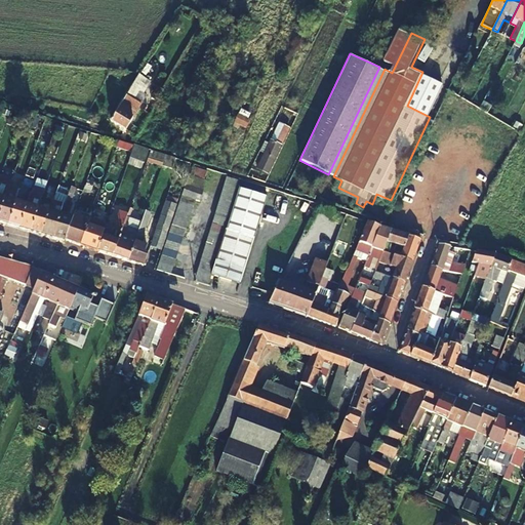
[(328,174),(333,176),(385,69),(379,67),(328,174)]
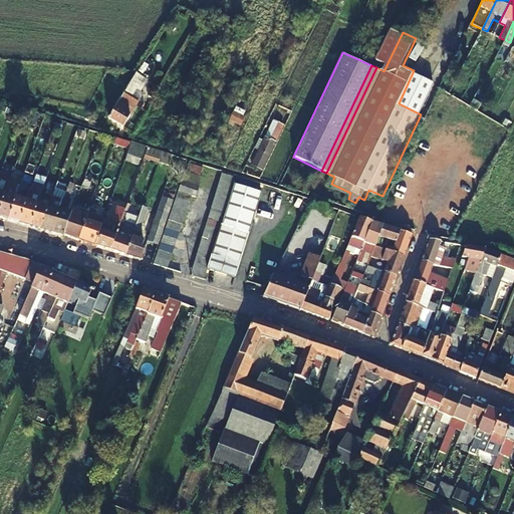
[(399,103),(421,114),(436,81),(414,70),(399,103)]
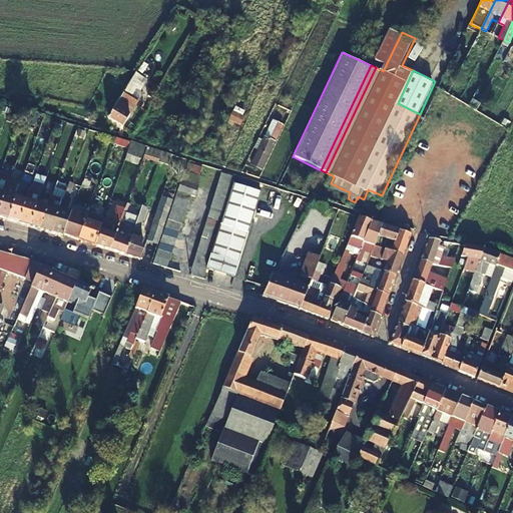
[(131,94),(125,90),(112,112),(109,117),(123,125),(130,114),(125,111),(128,106),(125,104),(131,94)]
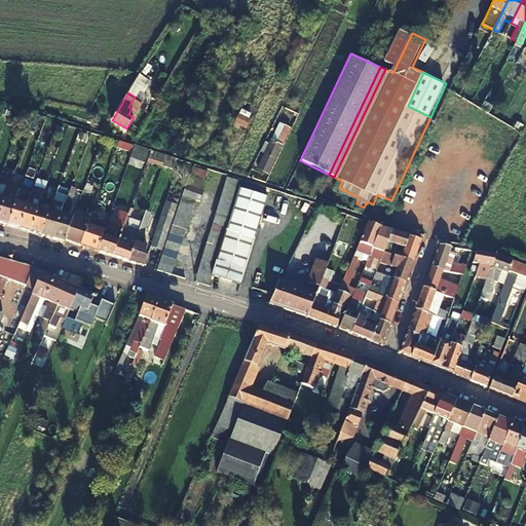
[(266,174),(289,127),(284,125),(276,142),(271,140),(257,170),(266,174)]
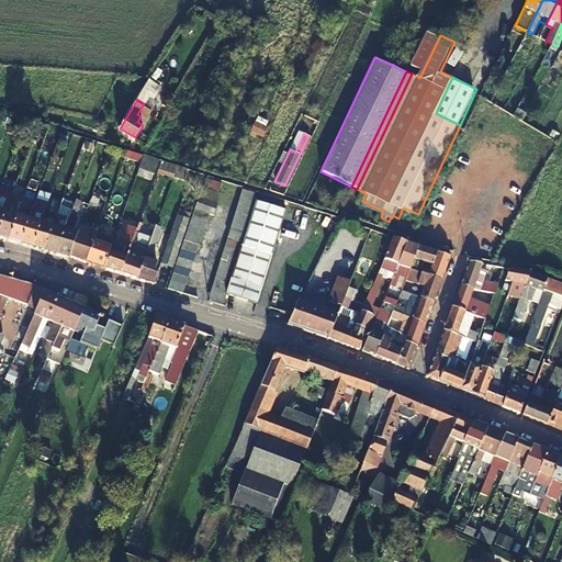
[(126,148),(123,156),(141,160),(143,154),(126,148)]
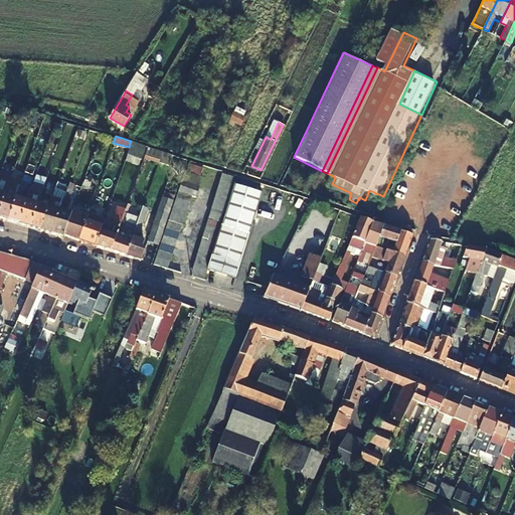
[(129,147),(126,154),(140,158),(144,145),(131,141),(129,147)]
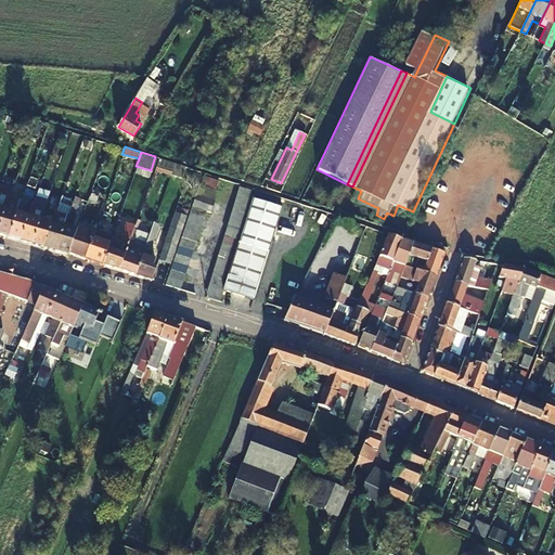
[(182,178),(186,167),(175,164),(171,175),(182,178)]
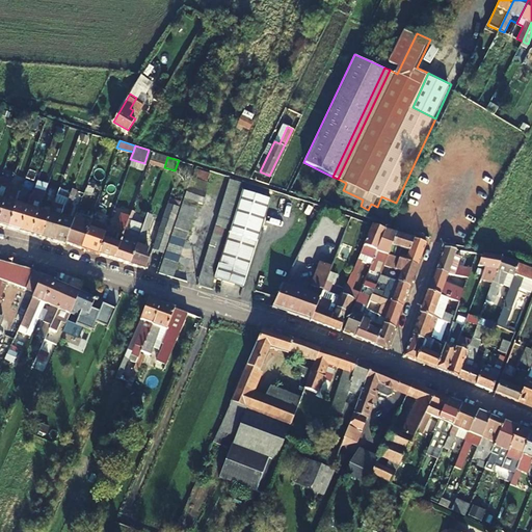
[(207,181),(210,174),(195,168),(193,177),(207,181)]
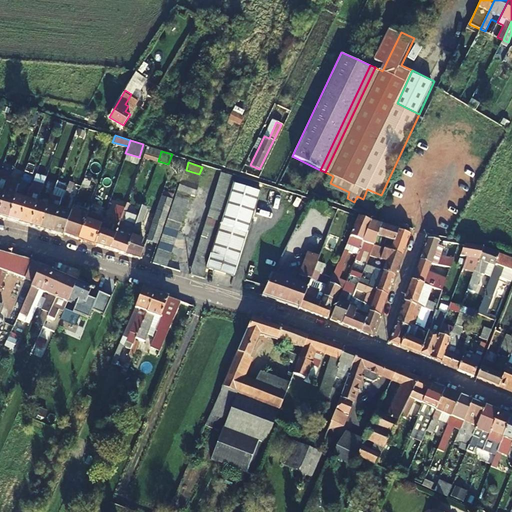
[(200,176),(184,171),(153,263),(166,267),(191,196),(193,196),(200,176)]
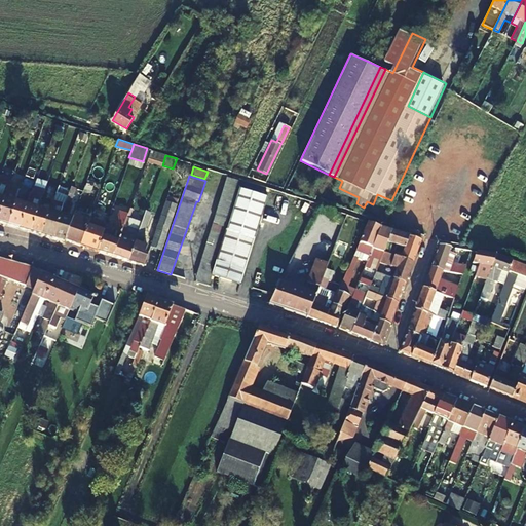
[(227,178),(195,282),(209,286),(212,278),(241,193),(245,183),(227,178)]
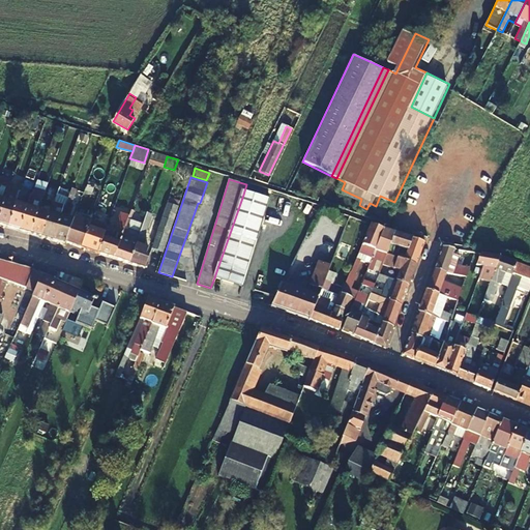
[(76,221),(74,219),(66,217),(76,190),(70,188),(64,206),(63,210),(54,240),(65,243),(65,241),(72,228),(76,221)]
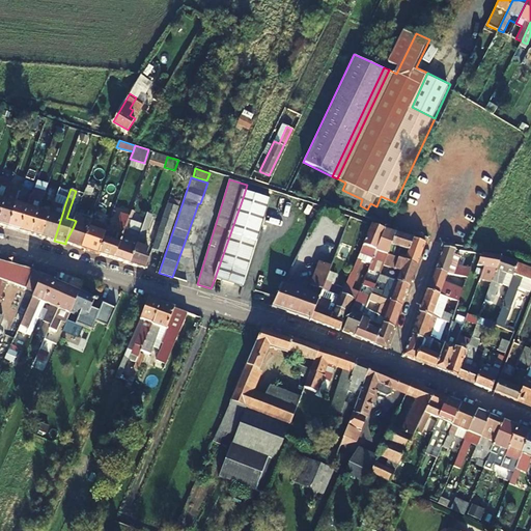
[(4,199),(0,214),(0,225),(8,227),(19,193),(7,190),(4,199)]
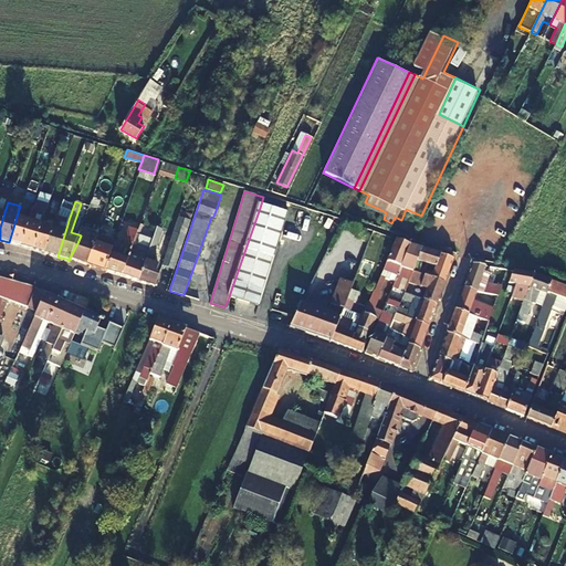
[(20,206),(9,242),(21,247),(29,220),(21,217),(23,207),(20,206)]
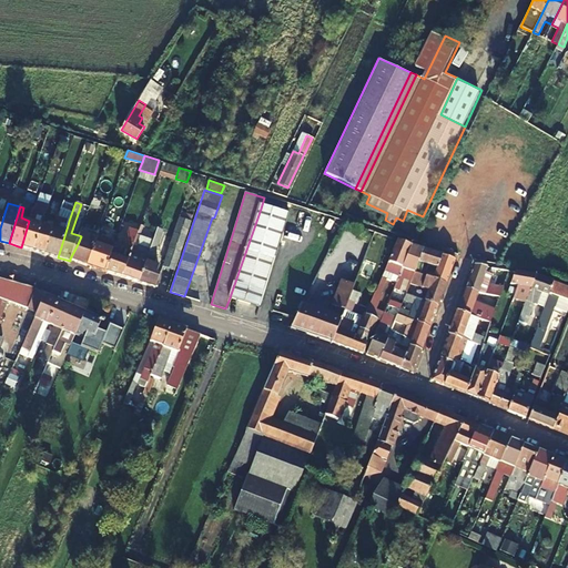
[(261,209),(229,301),(243,305),(261,311),(288,216),(261,209)]
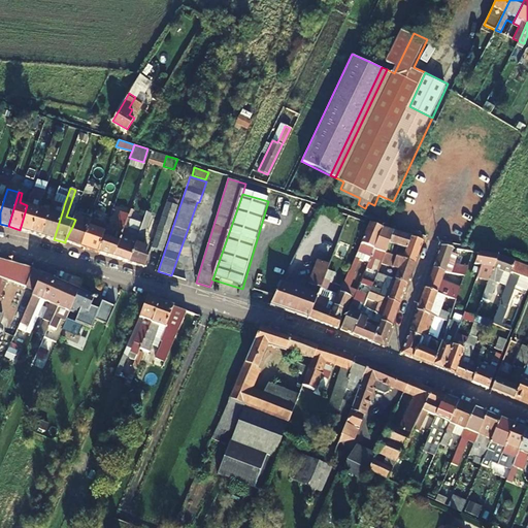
[(20,230),(31,233),(38,208),(41,199),(30,195),(27,205),(20,230)]
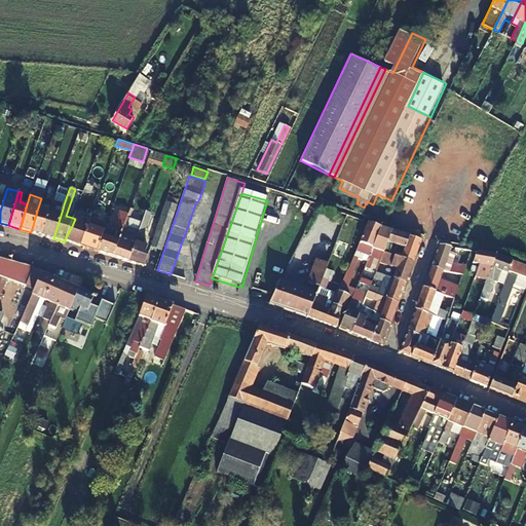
[(151,247),(161,250),(178,200),(167,197),(151,247)]
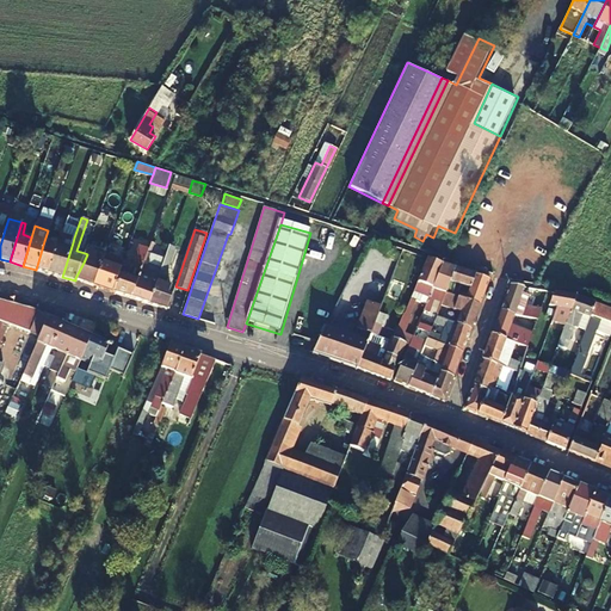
[(57,245),(48,273),(62,277),(73,242),(60,239),(57,245)]
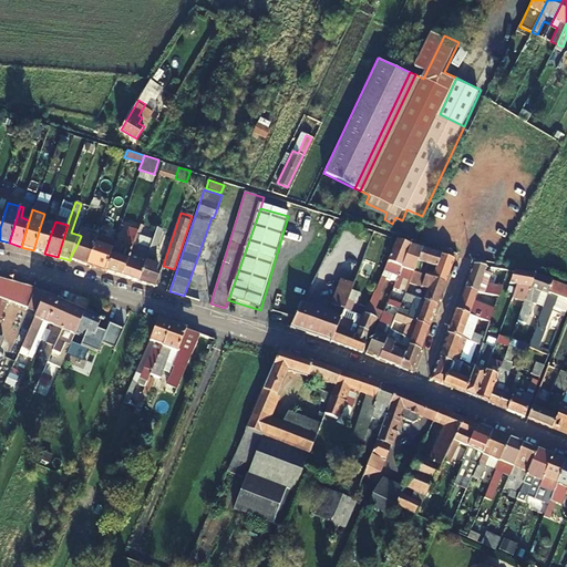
[(33,250),(44,254),(53,227),(41,224),(33,250)]
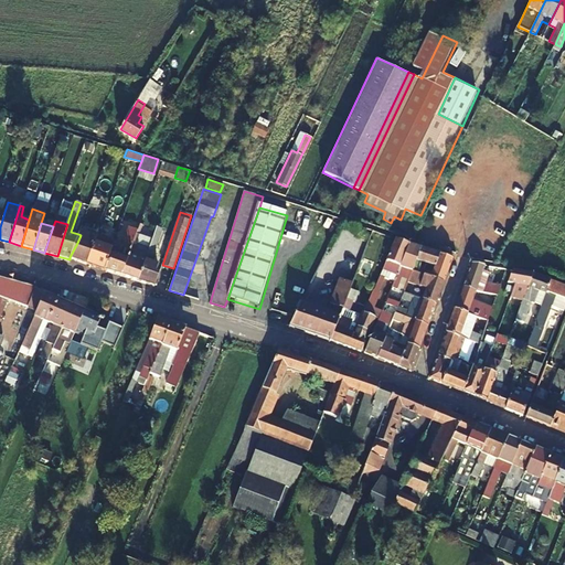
[(138,280),(144,266),(138,265),(140,257),(137,256),(141,245),(139,245),(142,236),(141,235),(145,226),(139,224),(137,232),(121,275),(138,280)]
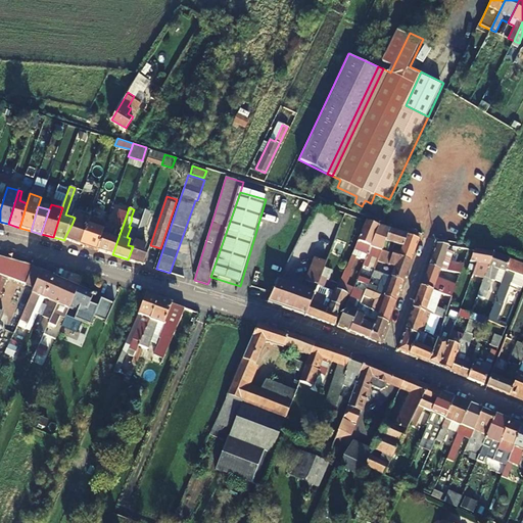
[(133,246),(128,259),(143,265),(147,252),(144,251),(146,244),(140,242),(150,211),(145,209),(133,246)]
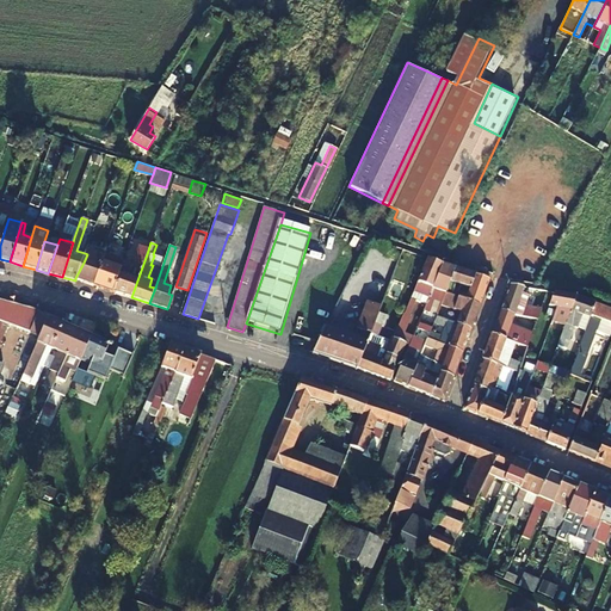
[(121,267),(112,291),(115,292),(131,297),(148,251),(137,247),(131,265),(123,261),(121,267)]
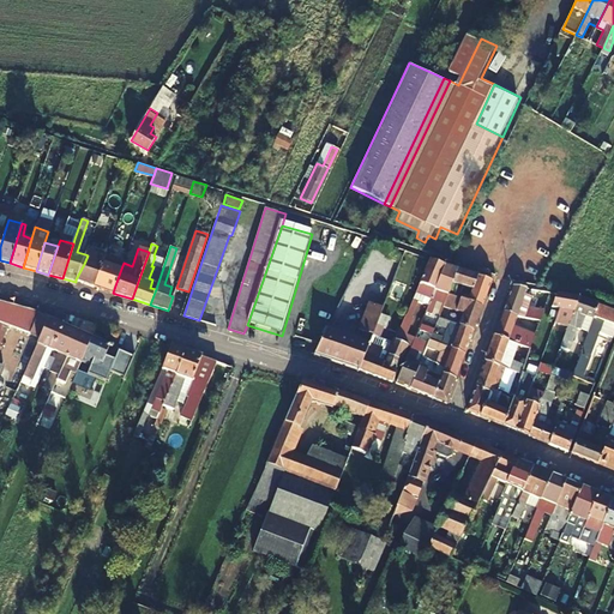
[(84,264),(76,280),(94,287),(102,262),(104,257),(86,251),(85,254),(88,256),(84,264)]
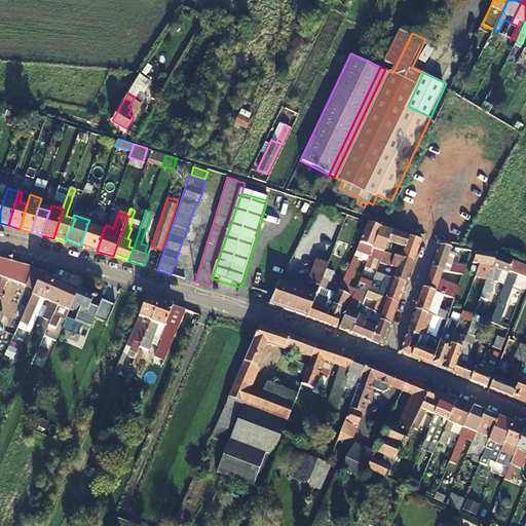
[(359,257),(367,260),(381,227),(368,222),(337,291),(343,294),(352,272),(351,271),(359,257)]
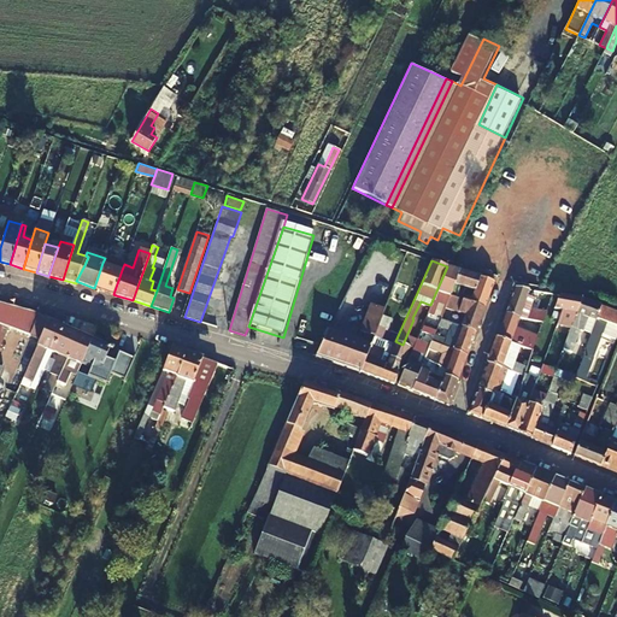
[(94,288),(113,294),(122,270),(103,263),(94,288)]
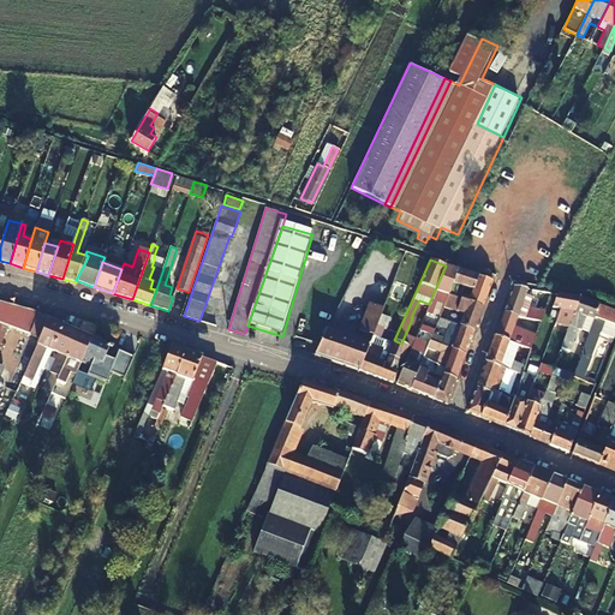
[(445,304),(448,294),(454,281),(453,281),(458,269),(446,266),(429,304),(427,310),(434,312),(439,302),(445,304)]
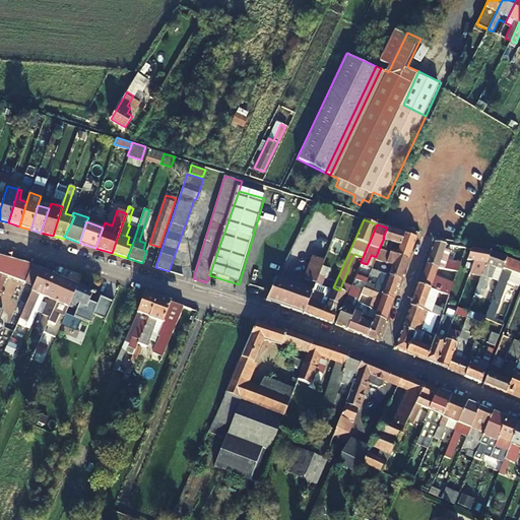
[(388,240),(395,242),(401,244),(405,234),(387,228),(383,238),(384,238),(388,240)]
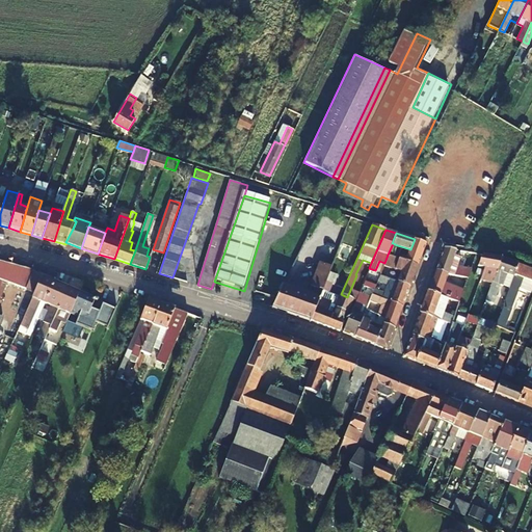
[(426,242),(415,239),(410,249),(404,247),(401,255),(398,254),(397,258),(418,265),(426,242)]
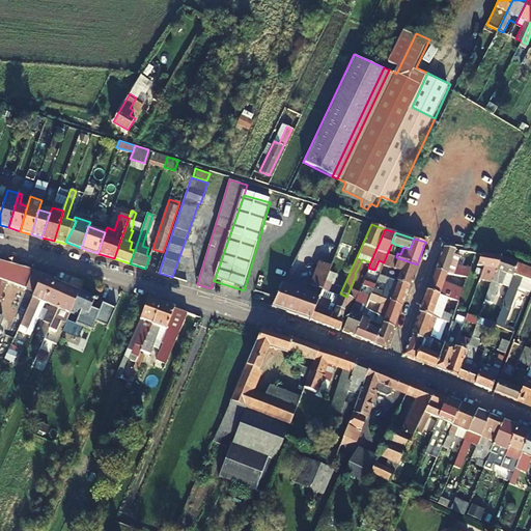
[(396,257),(397,253),(393,252),(396,245),(392,243),(387,254),(396,257)]
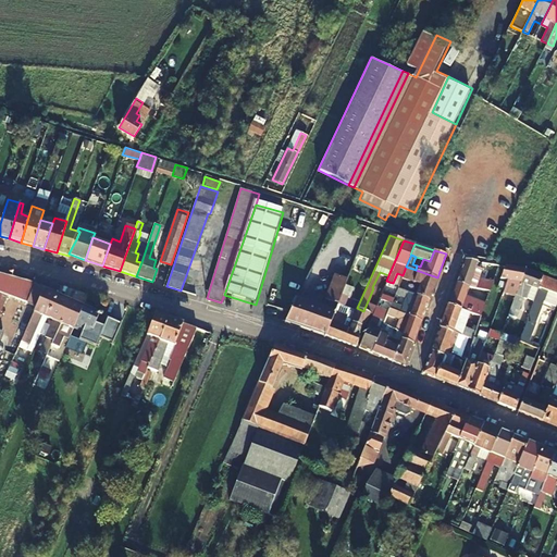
[(491,291),(493,282),(478,277),(482,268),(477,265),(478,261),(463,260),(456,282),(480,287),(491,291)]
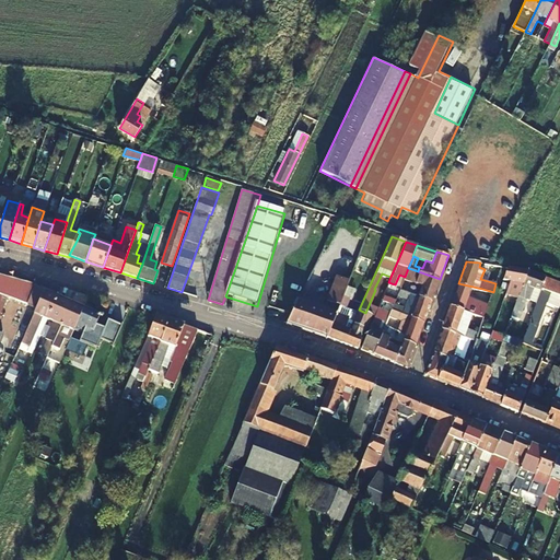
[(504,279),(511,280),(514,281),(511,291),(513,292),(504,317),(510,319),(523,282),(527,271),(513,268),(510,267),(509,267),(504,279)]
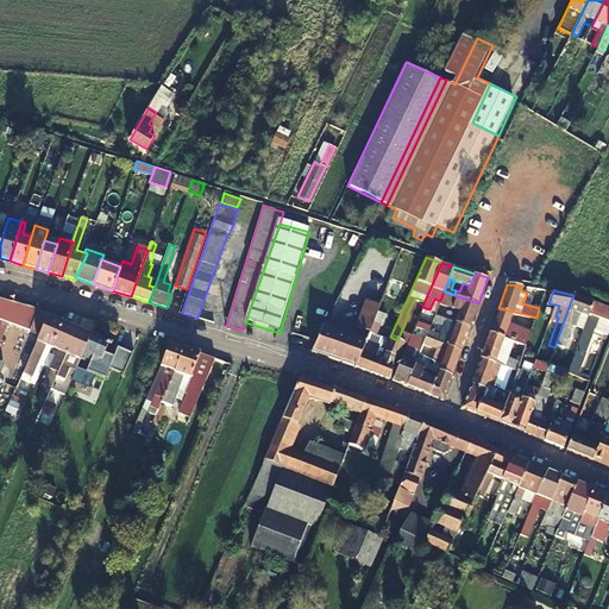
[(440,301),(439,303),(460,311),(456,322),(470,327),(478,303),(454,295),(444,292),(440,301)]
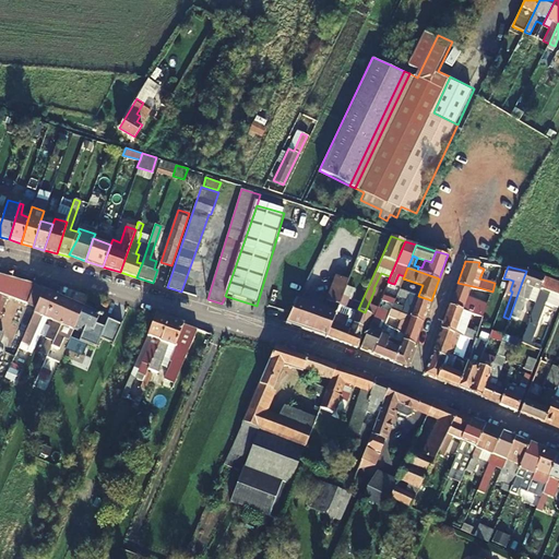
[(545,278),(526,271),(522,282),(540,289),(545,278)]
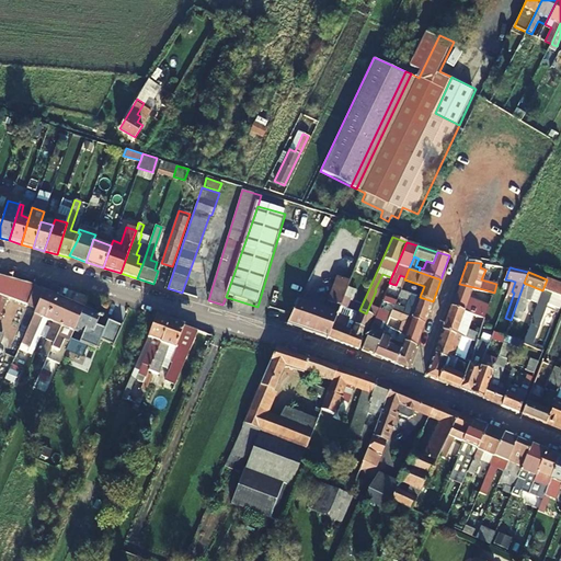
[(0,338),(1,335),(0,334),(0,313),(7,298),(25,307),(35,285),(0,274),(0,338)]
